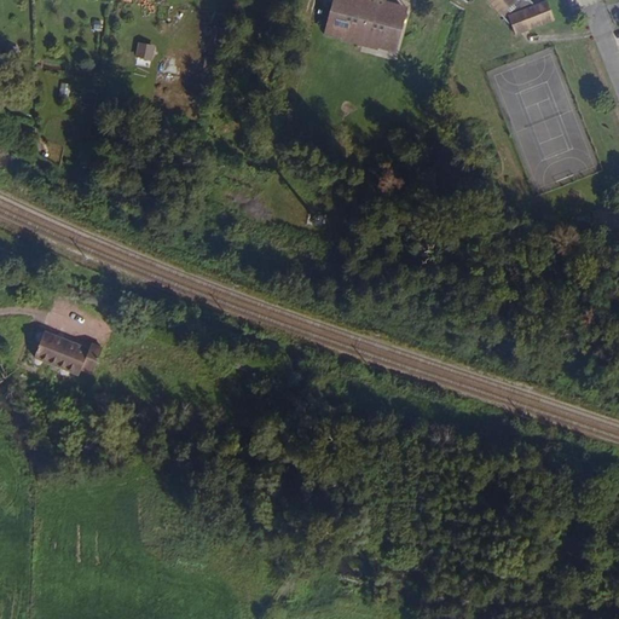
[(383,51),(389,27),(405,30),(409,16),(398,0),(334,0),(327,27),(357,35),(354,44),(362,45),(383,51)]
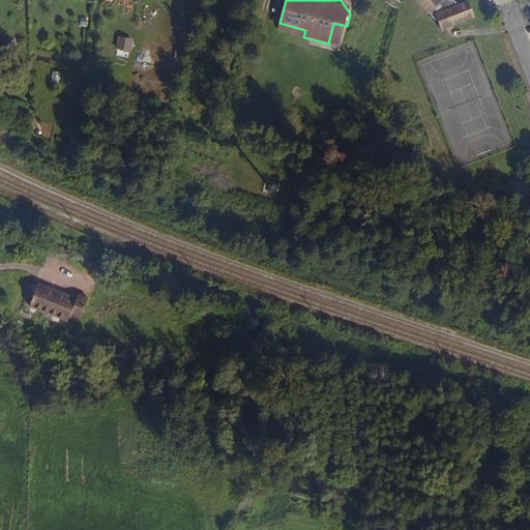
[(447,29),(452,27),(475,17),(468,0),(463,0),(455,4),(454,2),(452,0),(451,0),(443,0),(442,0),(417,0),(436,22),(438,21),(442,31),(447,29)]
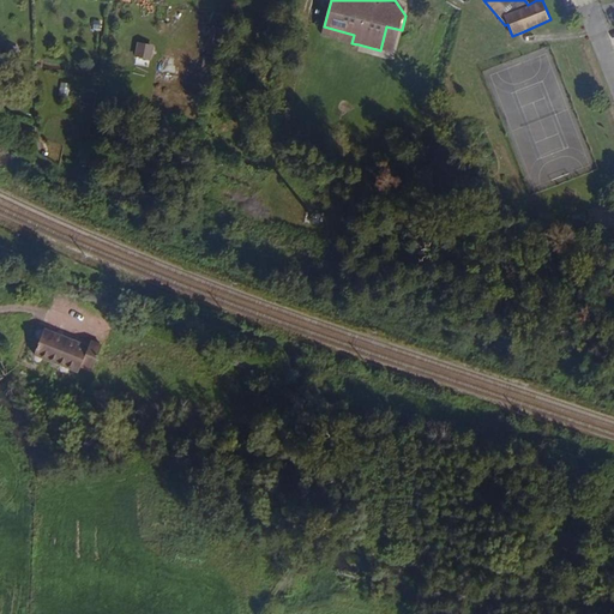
[(351,43),(354,35),(324,26),(321,35),(351,43)]
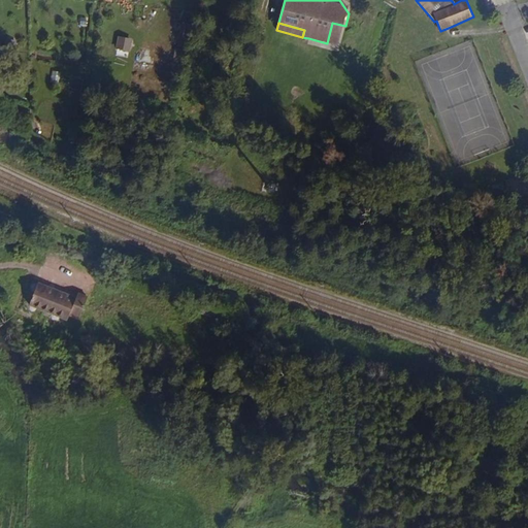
[(345,26),(332,23),(327,43),(339,47),(345,26)]
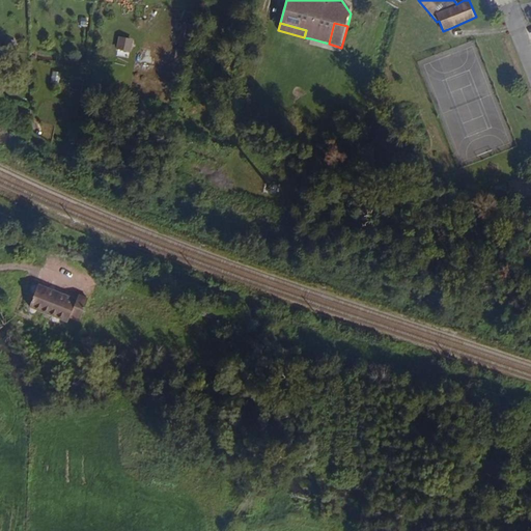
[(134,39),(118,36),(116,49),(131,52),(134,39)]
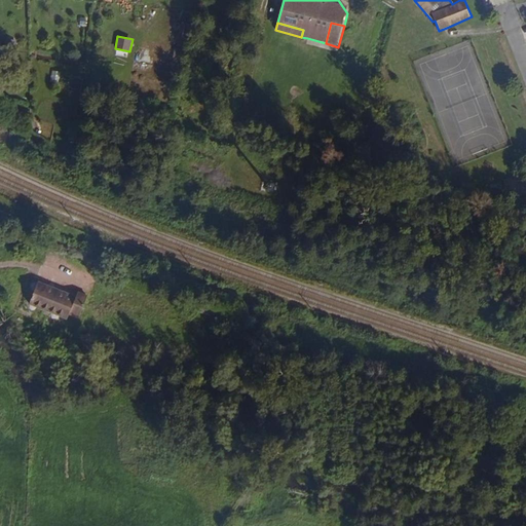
[(96,121),(101,99),(94,98),(86,119),(96,121)]
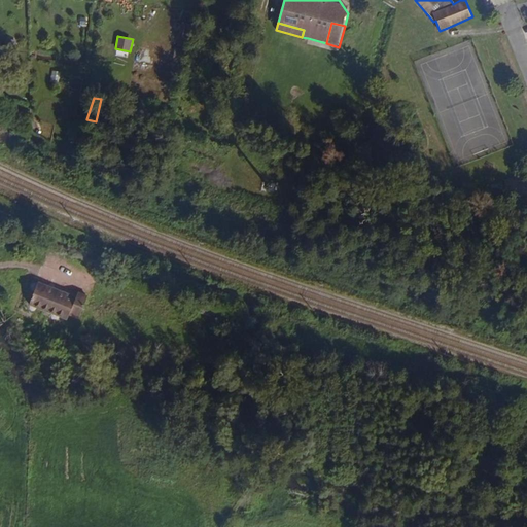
[(0,215),(9,219),(11,213),(0,208),(0,215)]
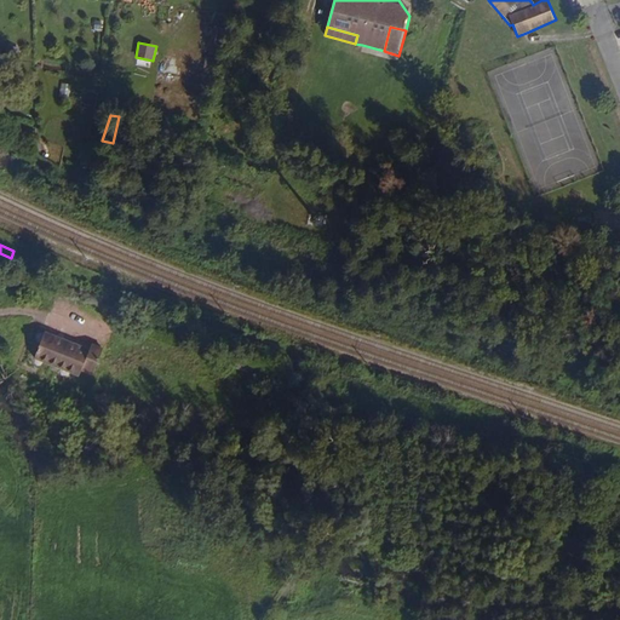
[(34,359),(80,377),(81,372),(91,348),(45,331),(34,359)]
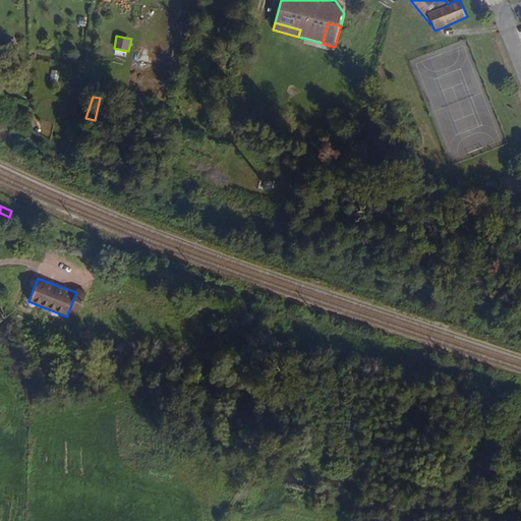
[(68,312),(78,315),(88,292),(77,288),(76,292),(68,312)]
